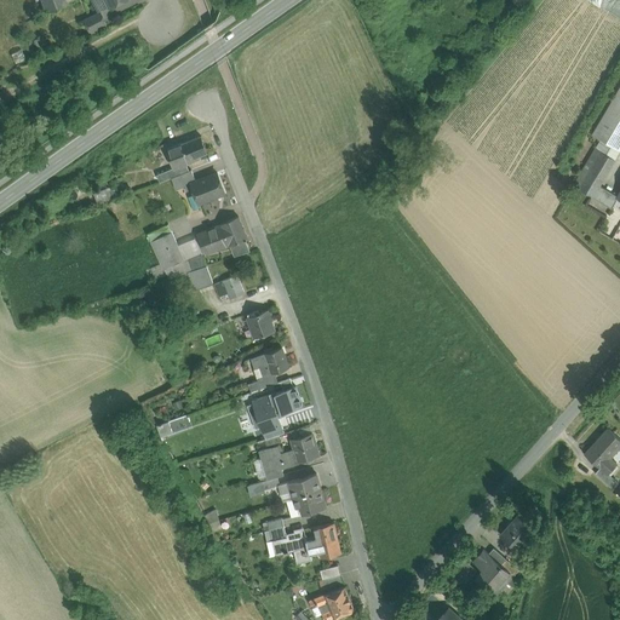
[(40,0),(45,12),(67,4),(65,0),(40,0)]
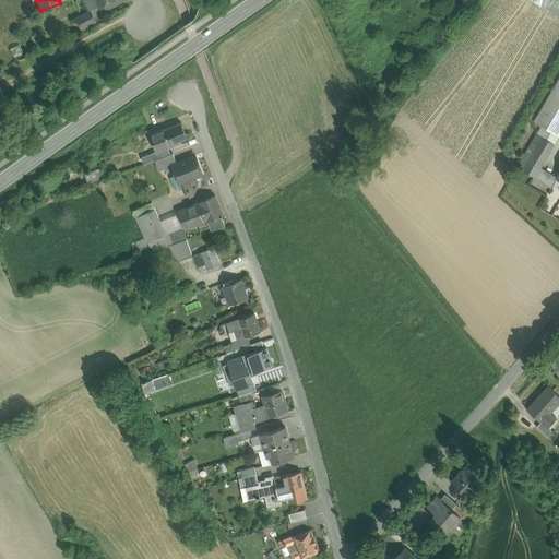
[(90,11),(75,19),(81,28),(95,21),(90,11)]
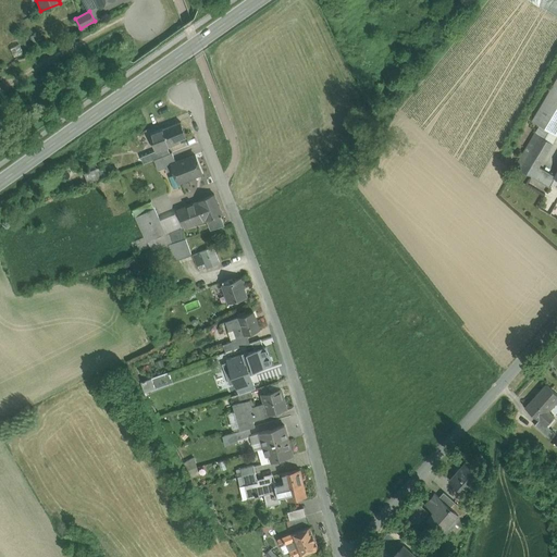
[(556,78),(532,121),(540,125),(556,135),(556,134),(556,78)]
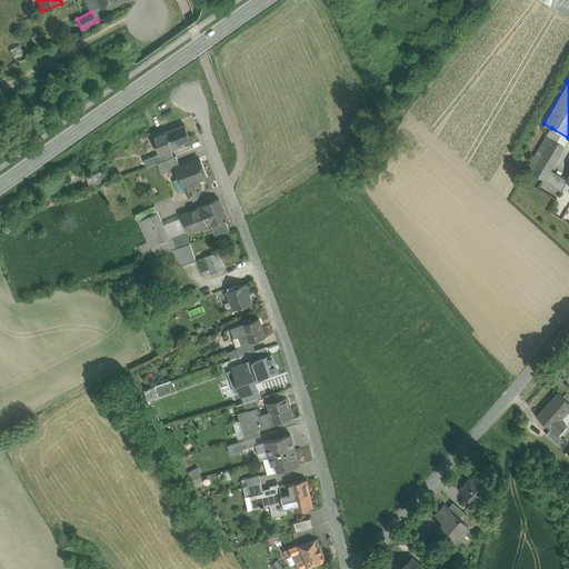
[(185,125),(167,131),(170,141),(157,146),(159,155),(160,155),(171,150),(183,146),(182,143),(191,140),(185,125)]
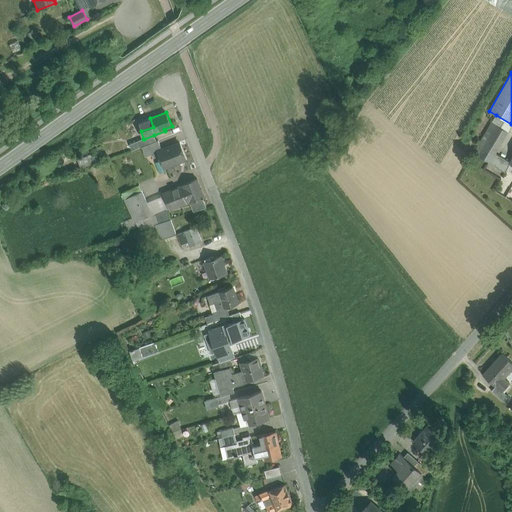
[(511,124),(496,115),(492,122),(508,131),(511,124)]
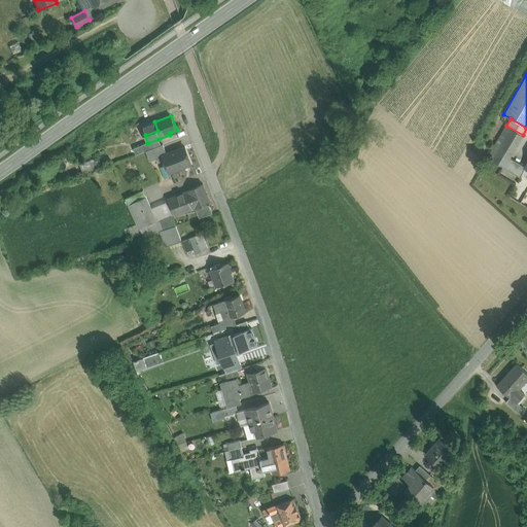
[(506,126),(488,156),(503,167),(508,157),(523,135),(506,126)]
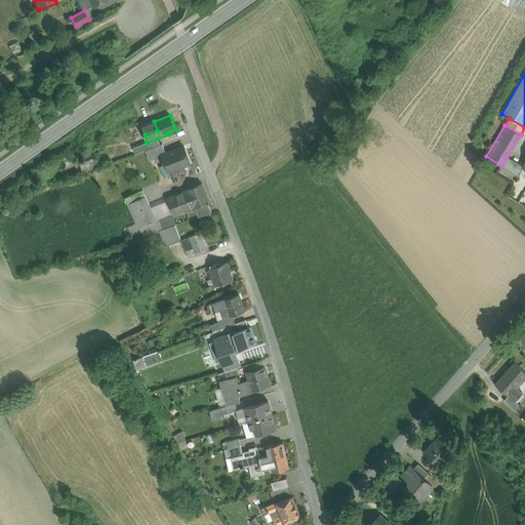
[(158,138),(148,143),(147,143),(143,144),(145,151),(160,145),(158,138)]
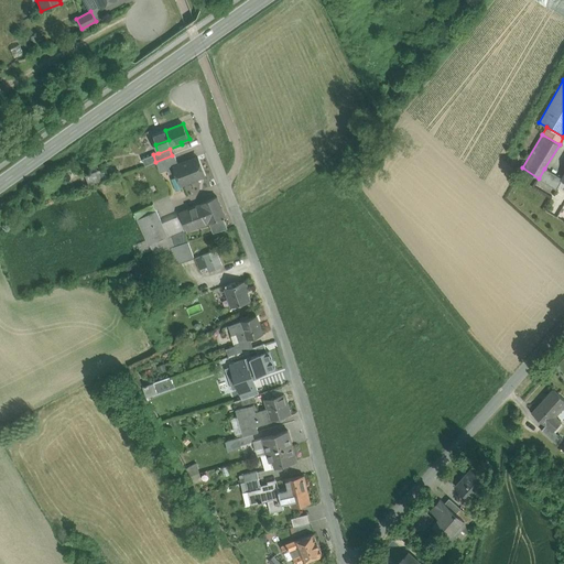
[(172,155),(155,162),(160,172),(169,169),(171,174),(176,172),(174,166),(179,164),(174,154),(172,155)]
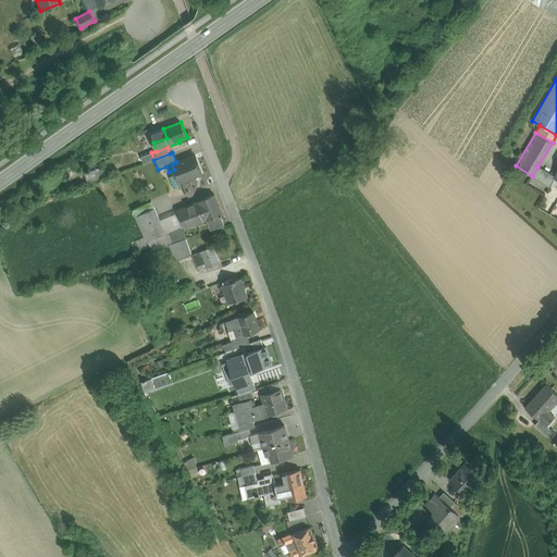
[(176,162),(172,164),(174,170),(180,183),(202,173),(195,155),(176,162)]
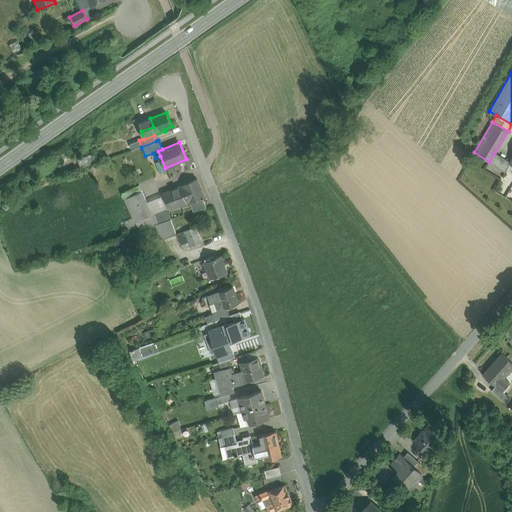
[(510,162),(494,153),(489,162),(505,171),(510,163),(510,162)]
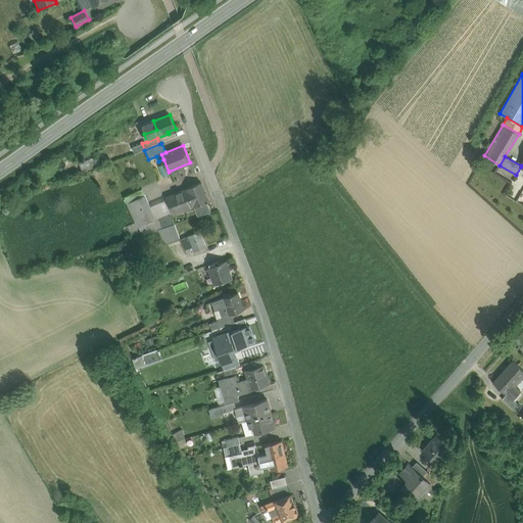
[(77,162),(80,171),(93,167),(90,158),(77,162)]
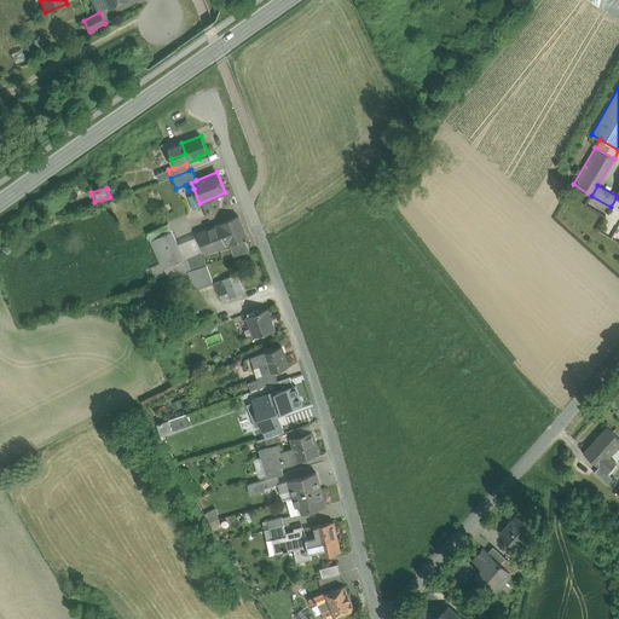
[(238,215),(221,223),(221,224),(197,232),(206,254),(230,244),(247,238),(248,237),(238,215)]
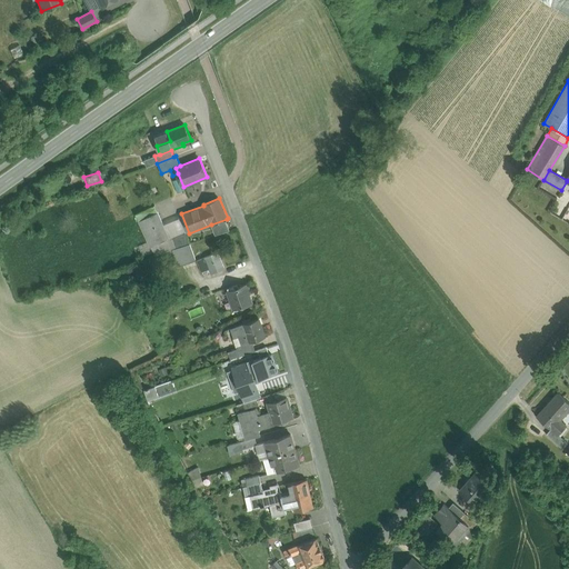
[(155,205),(136,213),(139,221),(146,218),(158,212),(155,205)]
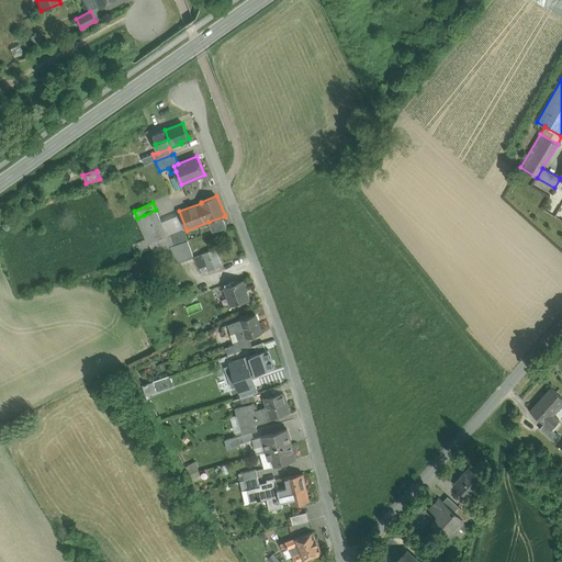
[(156,210),(144,215),(137,218),(147,238),(149,242),(167,234),(156,210)]
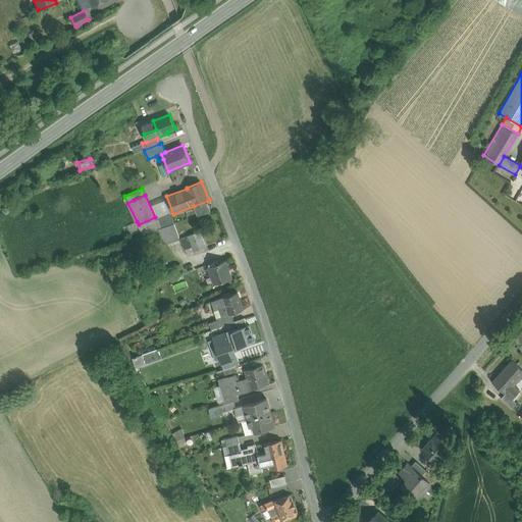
[(208,201),(194,206),(198,215),(211,211),(207,202),(208,202),(208,201)]
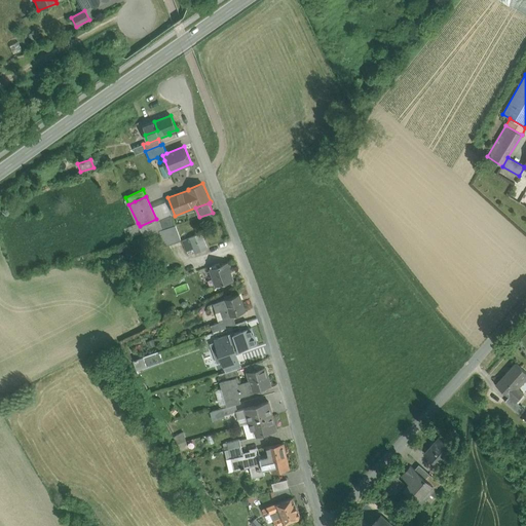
[(176,225),(160,230),(162,238),(165,246),(181,239),(176,225)]
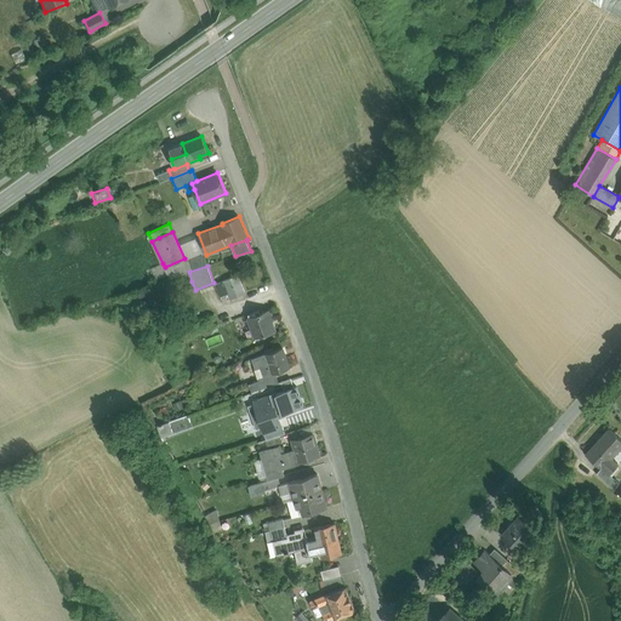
[(165,267),(153,273),(157,279),(167,274),(165,267)]
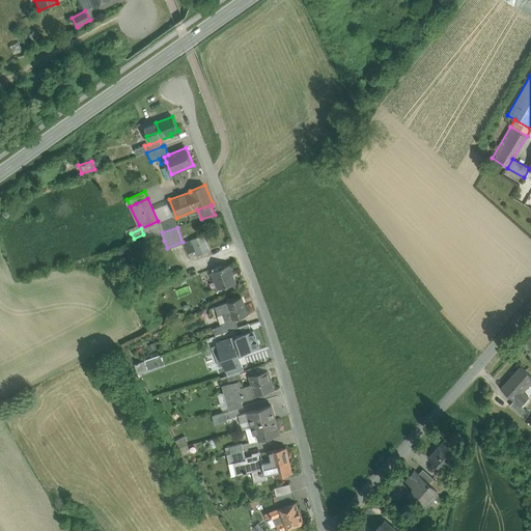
[(162,232),(155,234),(158,243),(164,241),(162,232)]
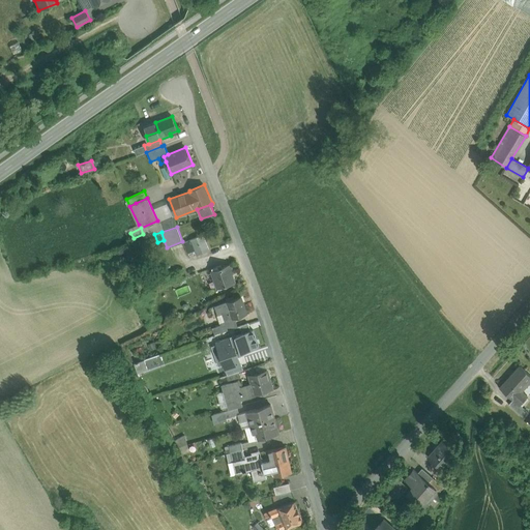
[(203,235),(183,242),(188,253),(196,251),(197,254),(201,253),(202,255),(207,253),(206,251),(208,249),(203,235)]
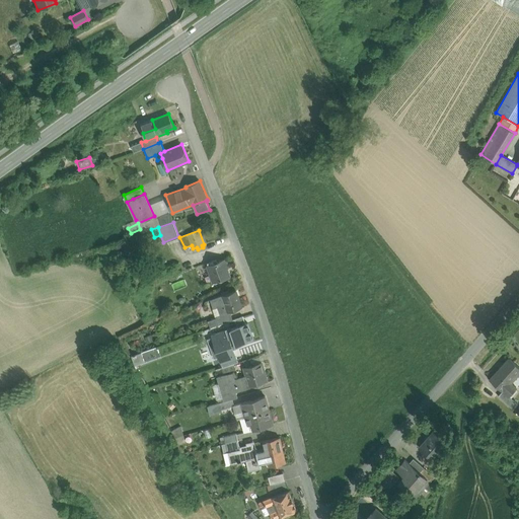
[(225,258),(217,262),(217,260),(208,263),(211,273),(210,273),(213,282),(230,276),(227,268),(228,268),(225,258)]
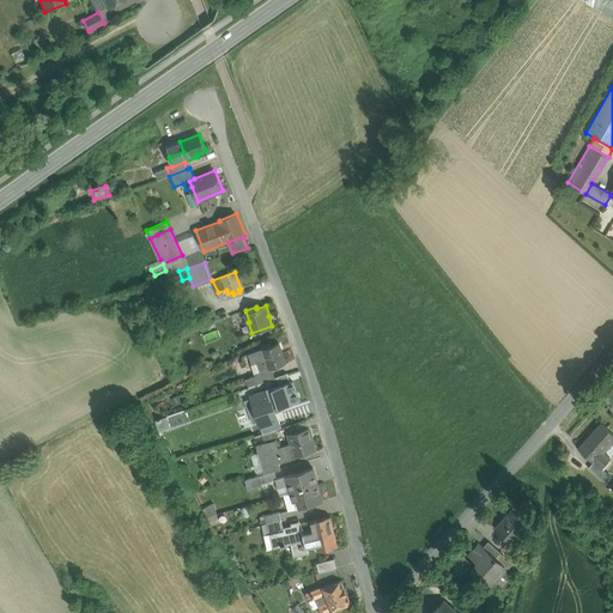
[(279,343),(248,353),(252,364),(258,363),(260,370),(260,371),(269,368),(286,362),(279,343)]
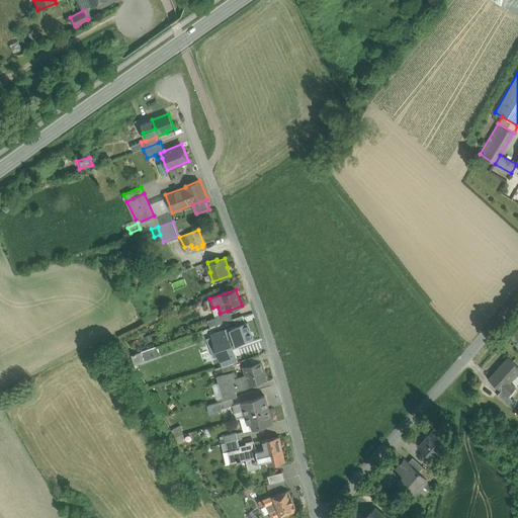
[(228,311),(220,314),(220,313),(214,315),(216,318),(218,322),(231,318),(228,311)]
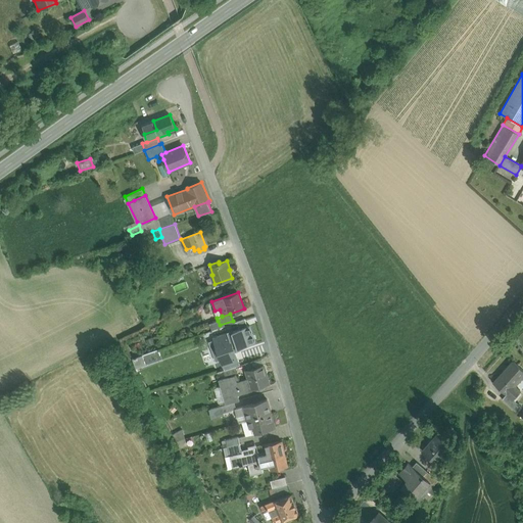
[(211,330),(220,327),(221,327),(220,325),(218,321),(209,324),(211,330)]
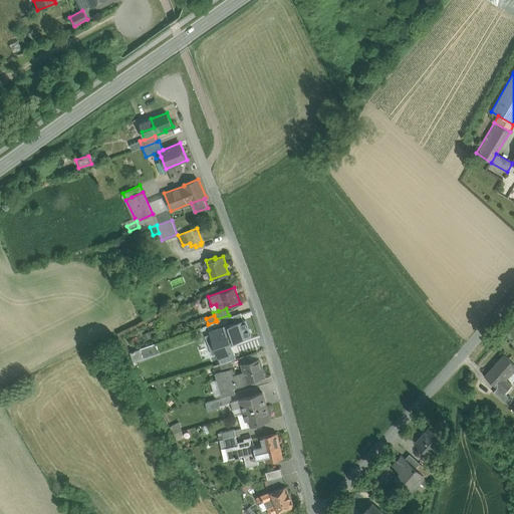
[(217,321),(216,321),(218,329),(210,332),(217,353),(222,352),(222,351),(232,348),(231,344),(235,342),(235,343),(236,343),(235,341),(251,335),(245,319),(232,324),(229,316),(217,321)]
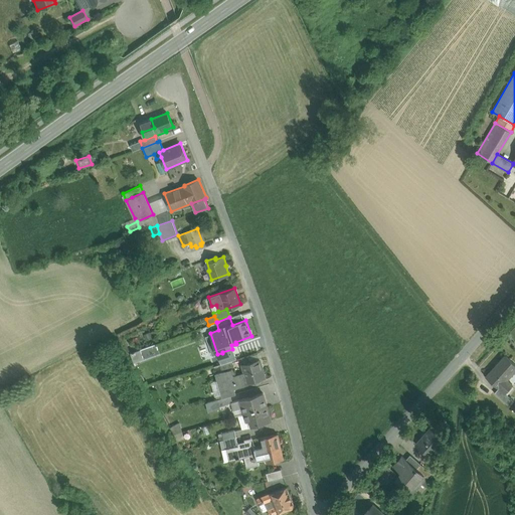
[(222,353),(217,354),(219,360),(220,360),(231,357),(235,355),(232,349),(222,352),(222,353)]
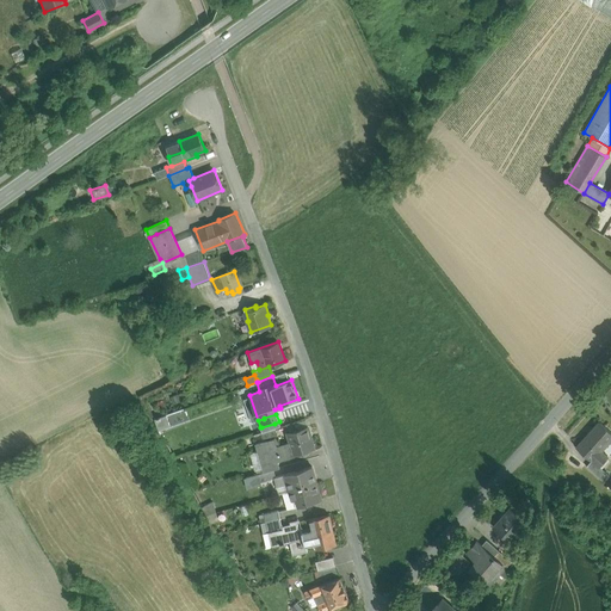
[(166,415),(155,419),(160,430),(170,426),(166,415)]
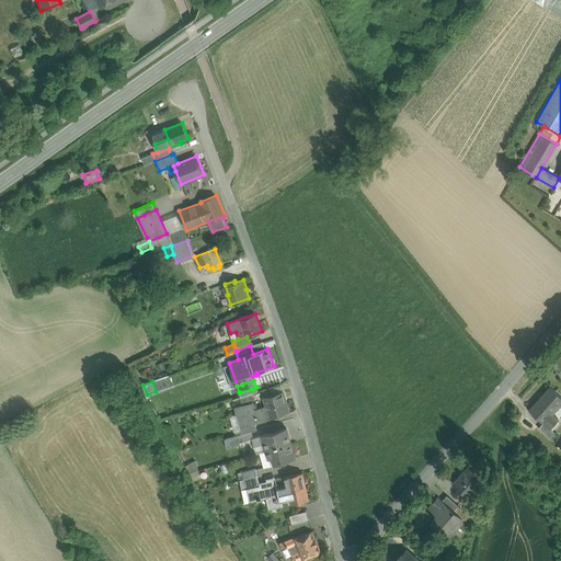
[(560,396),(550,387),(529,411),(542,423),(549,430),(550,428),(558,420),(551,413),(560,402),(560,396)]
